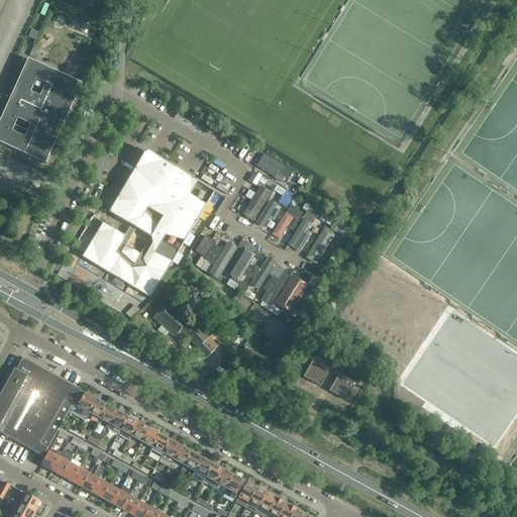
[(29,36),(36,39),(39,32),(32,29),(29,36)]
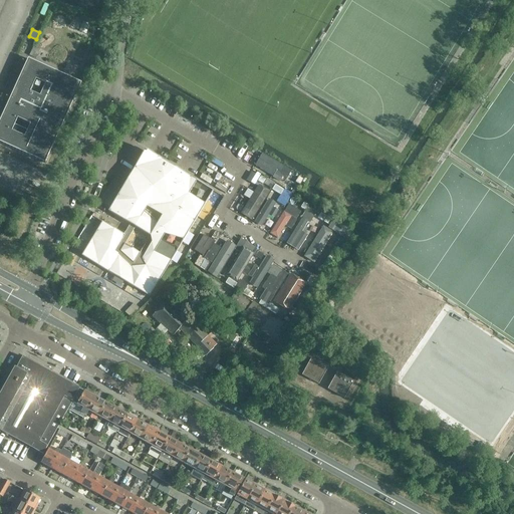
[(29,55),(36,58),(40,49),(33,46),(29,55)]
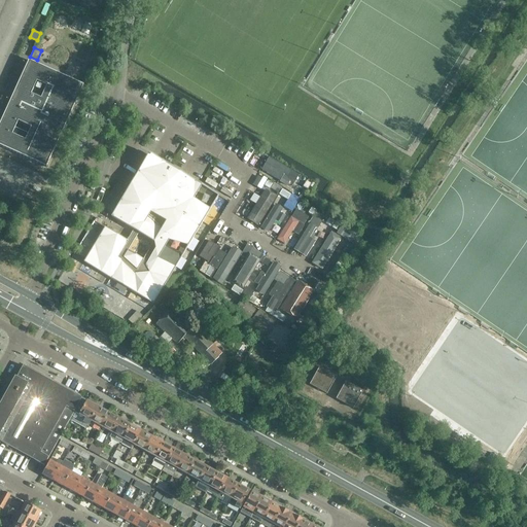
[(15,89),(11,98),(0,123),(0,146),(45,168),(82,85),(28,61),(15,89)]
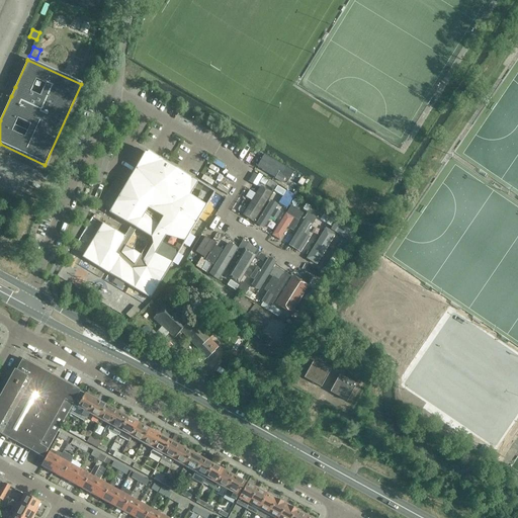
[(132,187),(126,184),(123,189),(125,190),(120,198),(118,197),(108,213),(131,227),(124,237),(104,226),(99,234),(97,233),(83,256),(99,266),(99,267),(113,277),(114,275),(128,283),(128,284),(135,288),(136,287),(152,297),(165,273),(164,272),(176,252),(178,253),(186,240),(184,239),(191,227),(193,228),(214,192),(152,155),(132,187)]
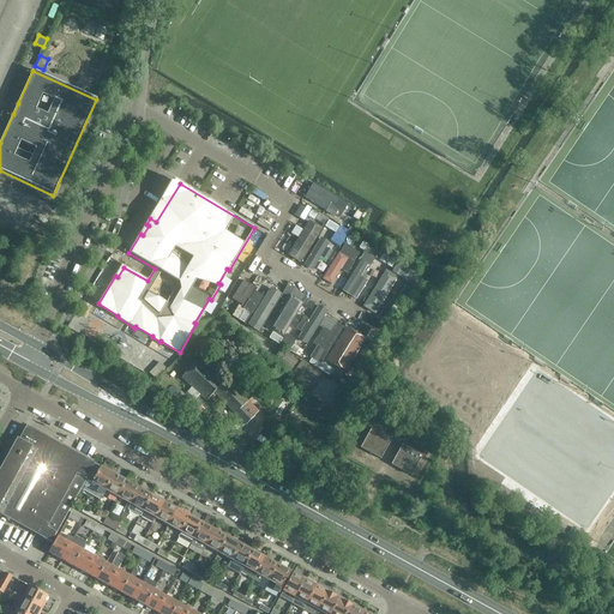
[(345,205),(312,185),(305,197),(338,217),(345,205)]
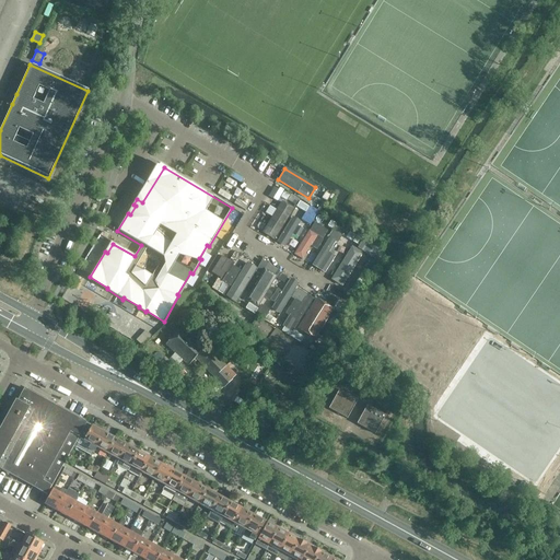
[(281,190),(278,196),(287,201),(288,201),(291,196),(281,190)]
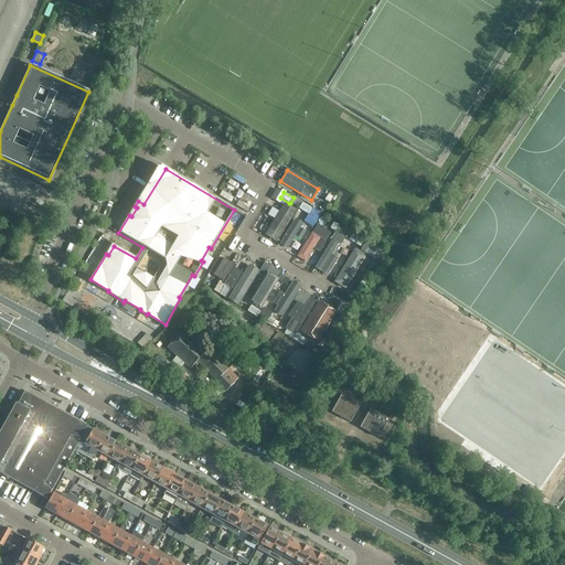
[(280,198),(260,231),(269,236),(287,208),(289,203),(280,198)]
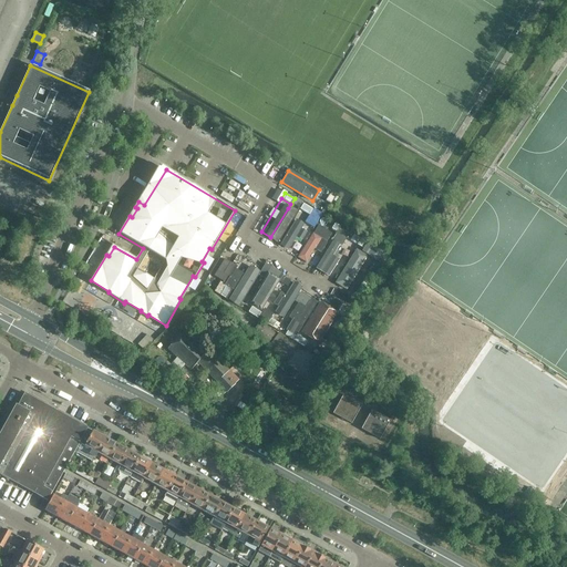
[(295,198),(291,204),(299,209),(302,204),(295,198)]
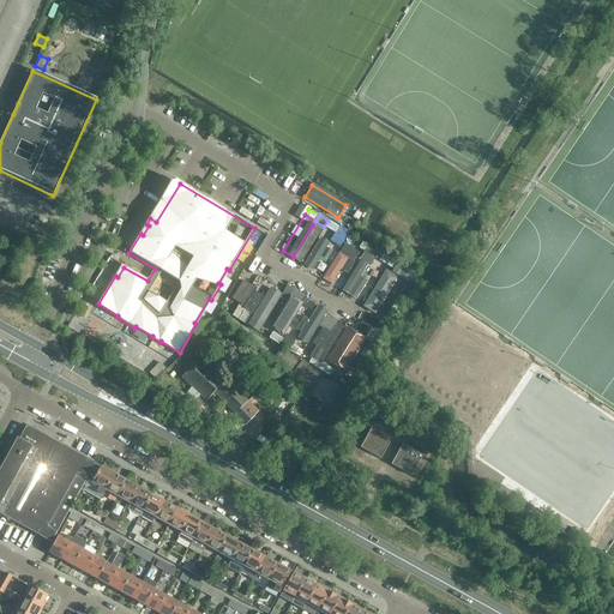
[(272,224),(264,220),(263,220),(260,217),(256,224),(269,230),(272,224)]
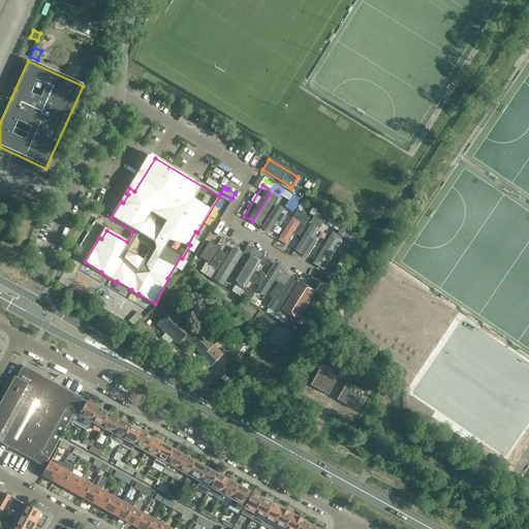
[(307,193),(299,188),(294,195),(303,200),(307,193)]
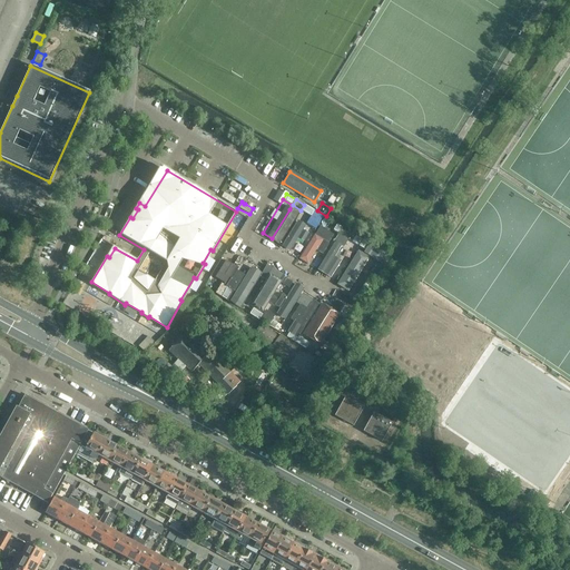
[(304,205),(301,210),(311,216),(314,210),(304,205)]
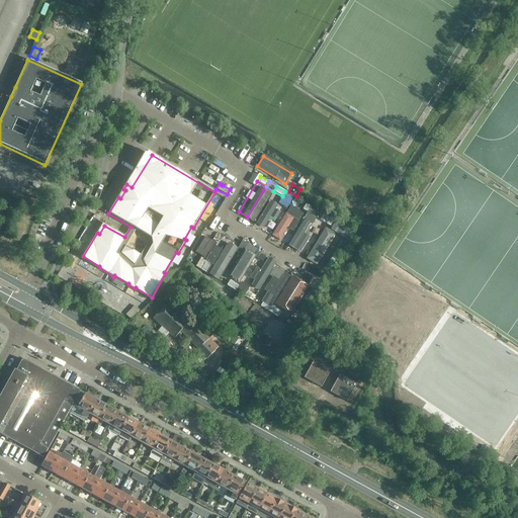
[(285,190),(285,191),(282,196),(278,203),(285,207),(293,195),(285,190)]
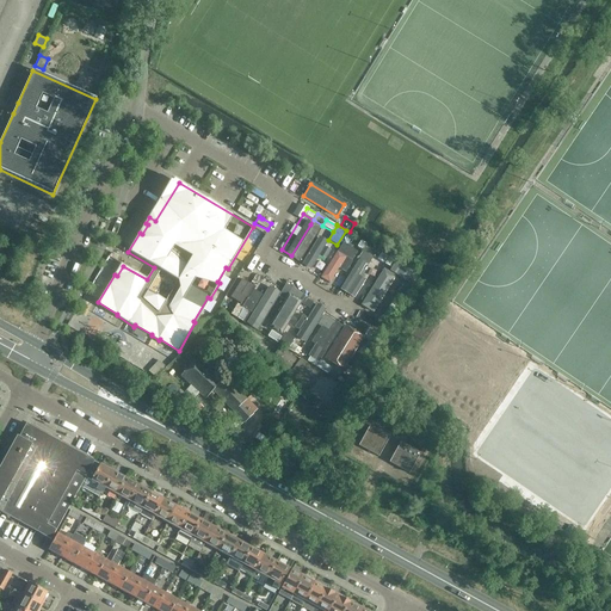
[(357,236),(346,230),(337,245),(347,252),(352,244),(356,238),(357,236)]
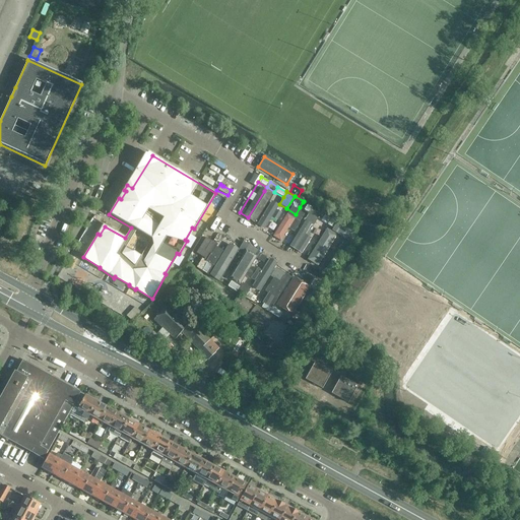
[(277,202),(272,199),(258,220),(264,224),(272,211),(278,215),(282,208),(276,204),(277,202)]
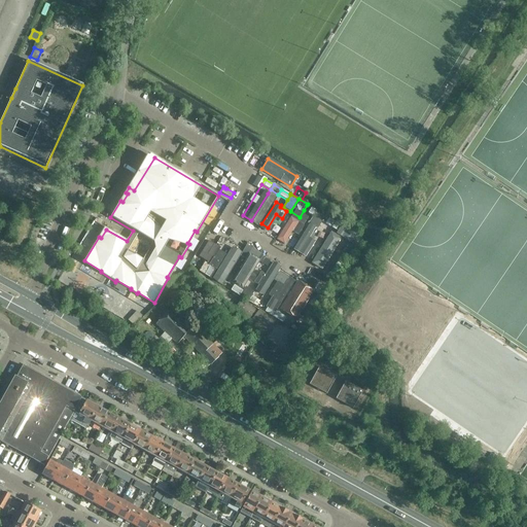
[(304,210),(313,216),(316,211),(307,205),(304,210)]
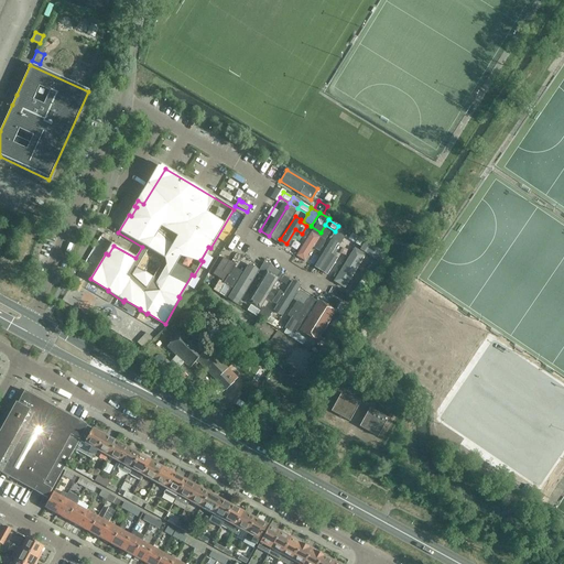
[(339,226),(335,231),(345,238),(348,231),(339,226)]
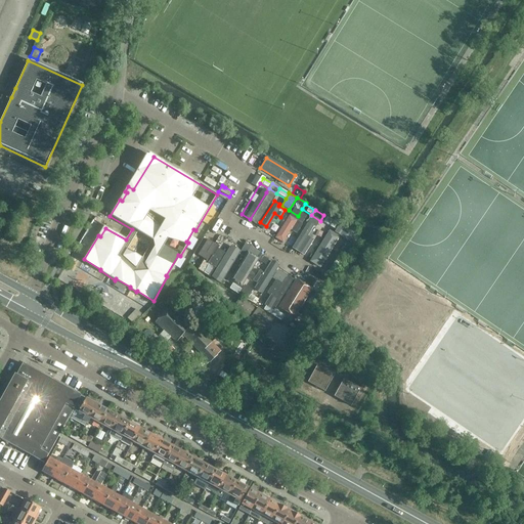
[(290,214),(275,235),(282,241),(291,227),(297,231),(303,222),(290,214)]
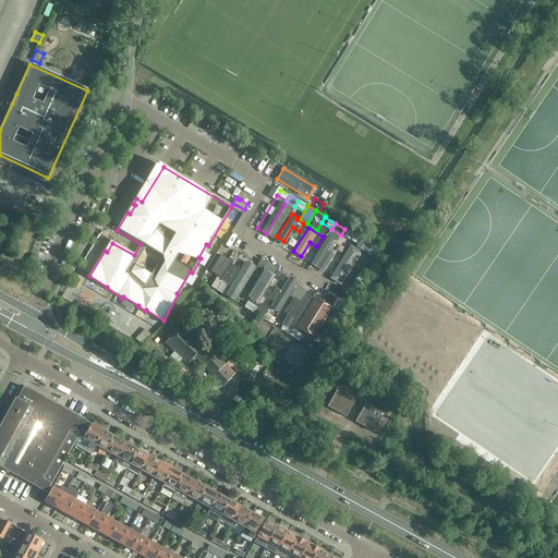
[(344,229),(341,235),(350,241),(354,235),(344,229)]
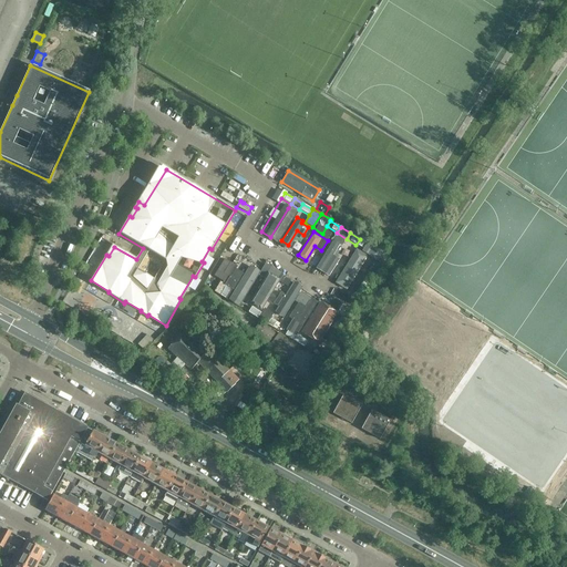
[(360,239),(357,245),(366,250),(370,245),(360,239)]
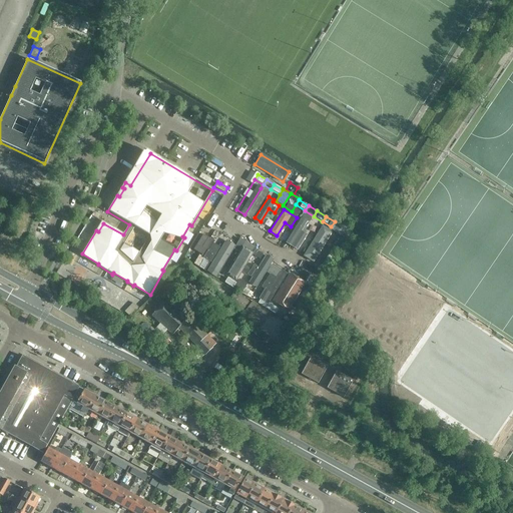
[(311,217),(309,220),(318,226),(320,222),(311,217)]
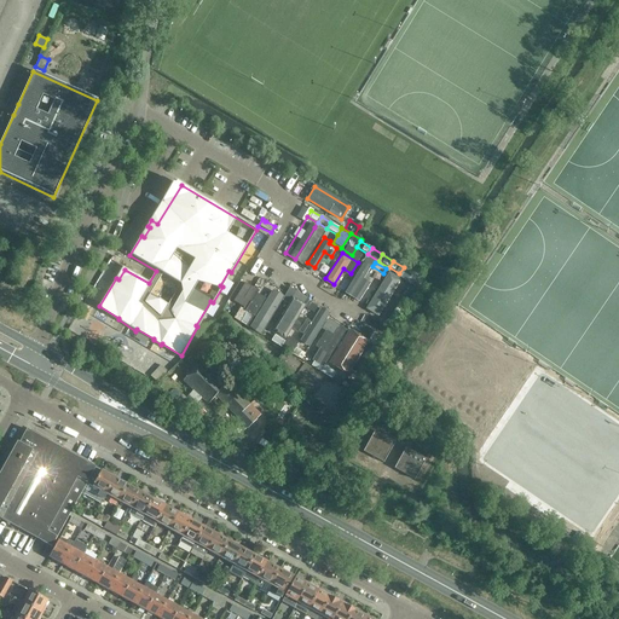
[(382,273),(368,265),(356,283),(363,288),(359,295),(365,300),(382,273)]
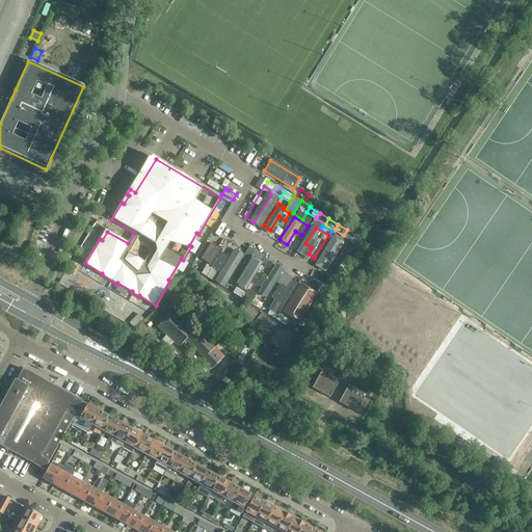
[(343,235),(342,237),(350,242),(354,235),(347,230),(343,235)]
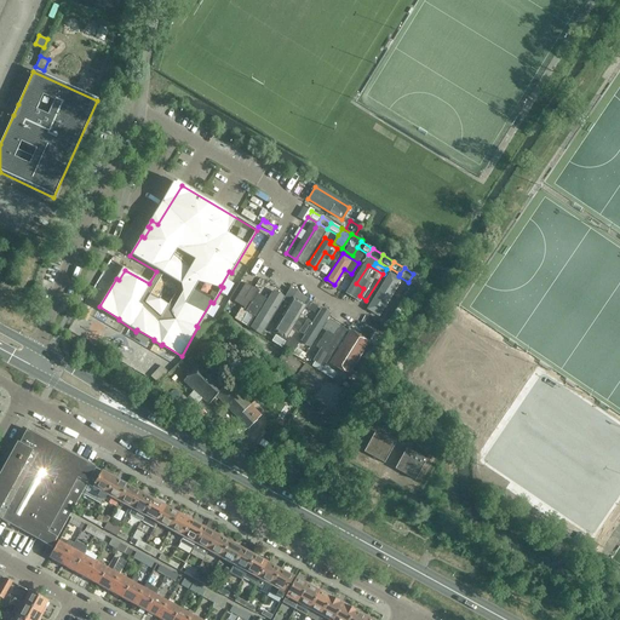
[(400,280),(389,274),(367,309),(377,315),(400,280)]
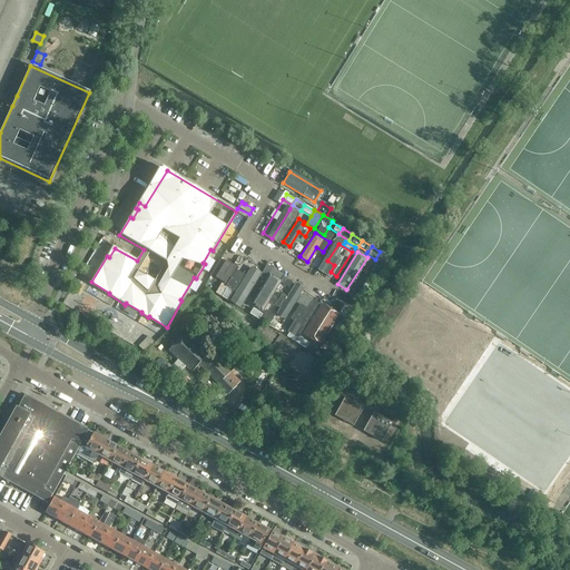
[(231,301),(241,307),(261,275),(241,263),(226,286),(236,292),(231,301)]
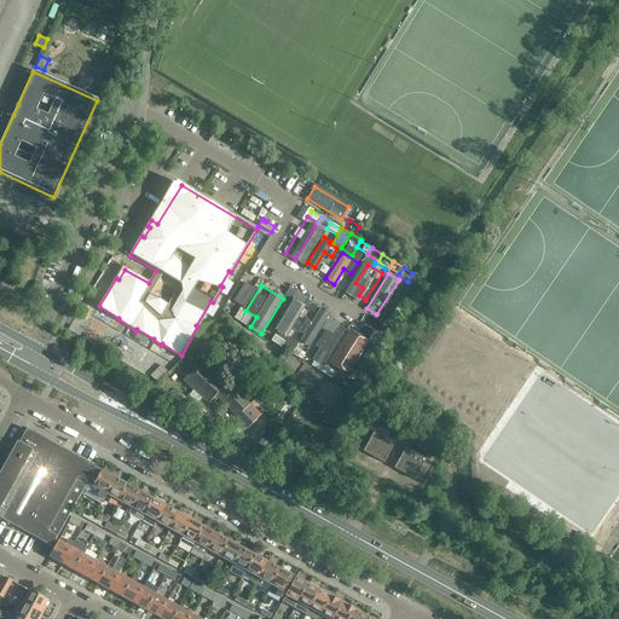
[(271,331),(284,339),(305,306),(291,299),(271,331)]
